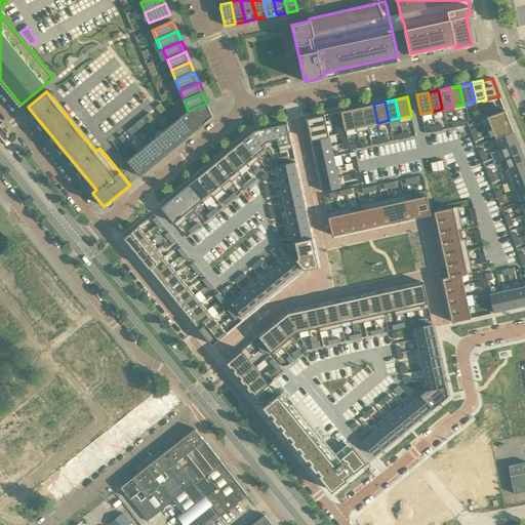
[(188,111),(182,116),(194,131),(212,116),(207,103),(188,111)]
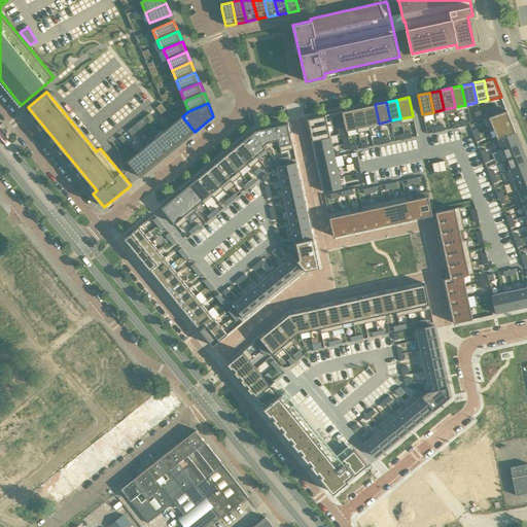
[(375,104),(364,106),(369,126),(379,124),(375,104)]
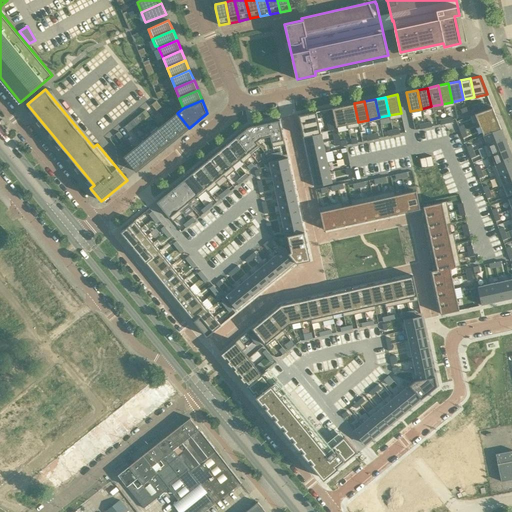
[(354,103),(343,106),(347,124),(358,122),(354,103)]
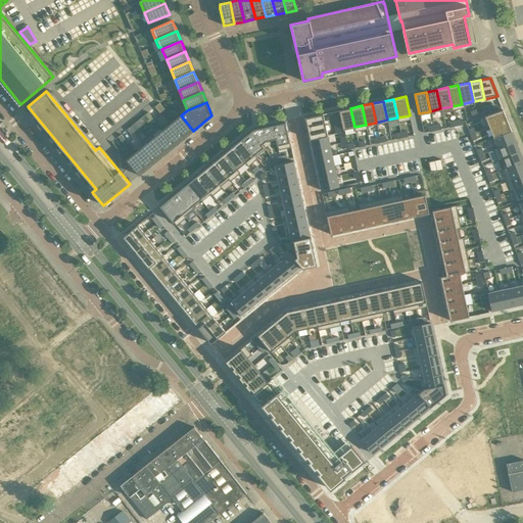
[(350,108),(339,110),(343,130),(354,127),(350,108)]
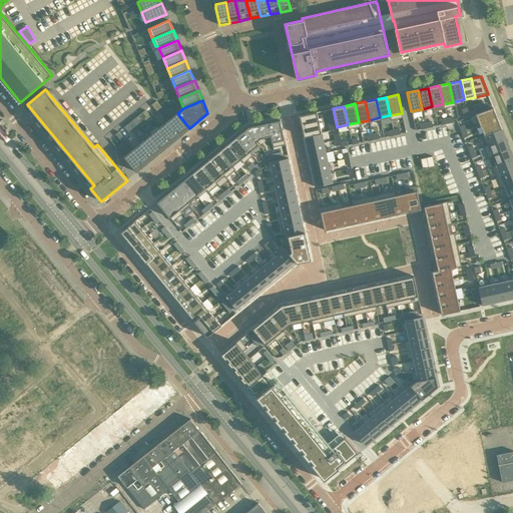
[(493,107),(476,114),(480,125),(497,118),(493,107)]
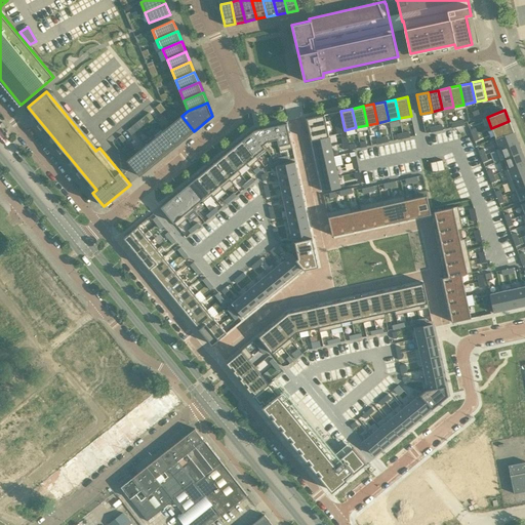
[(324,115),(307,119),(309,129),(311,139),(329,135),(326,125),(324,115)]
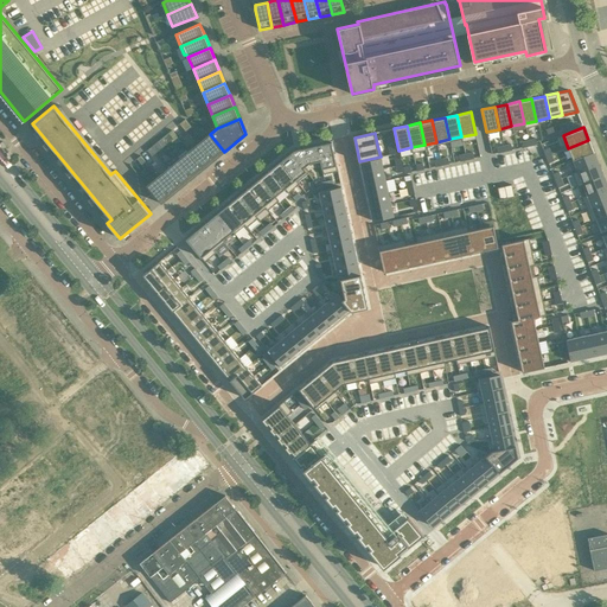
[(199,141),(199,142),(215,160),(224,152),(210,134),(199,141)]
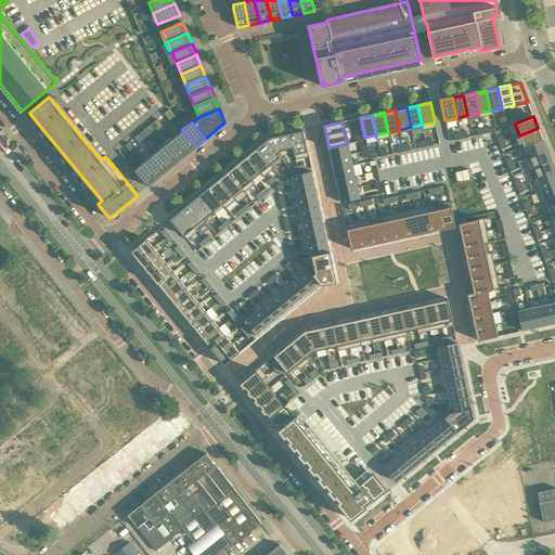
[(181,128),(170,136),(172,138),(186,154),(196,146),(182,130),(182,129),(181,128)]
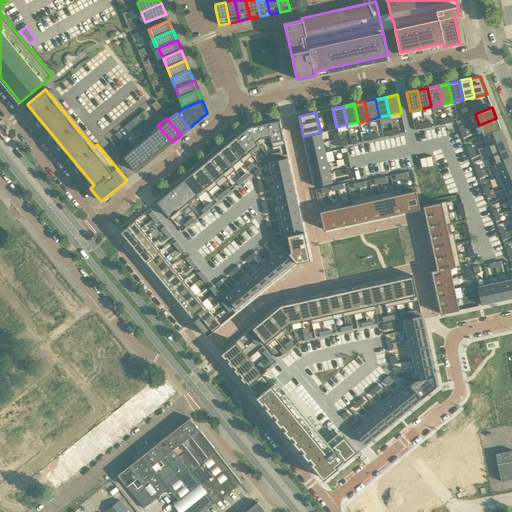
[(496,118),(479,125),(483,135),(500,128),(496,118)]
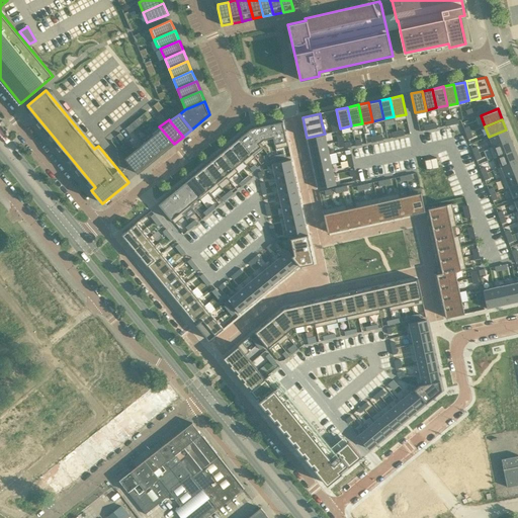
[(282,121),(270,123),(273,137),(275,144),(286,141),(282,121)]
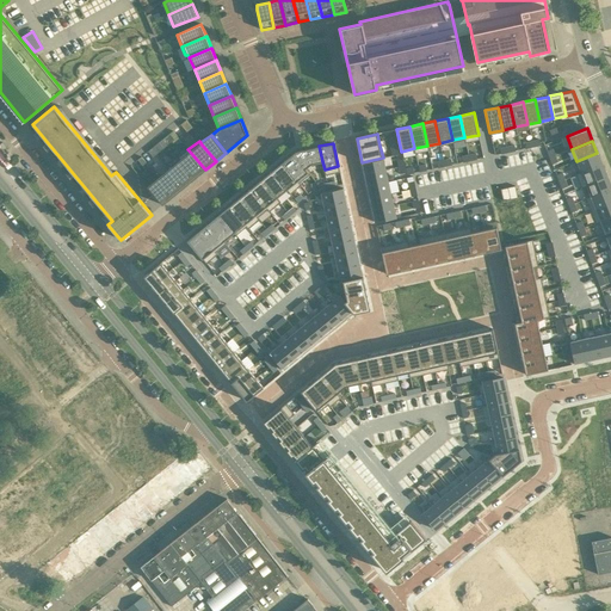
[(296,152),(294,153),(306,168),(310,165),(322,161),(319,146),(296,152)]
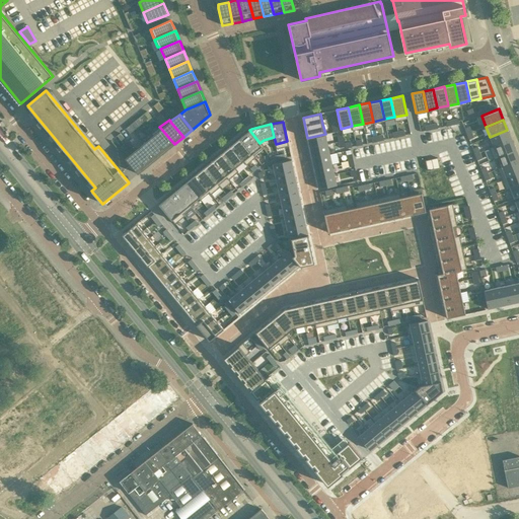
[(161,129),(152,136),(165,152),(174,144),(161,129)]
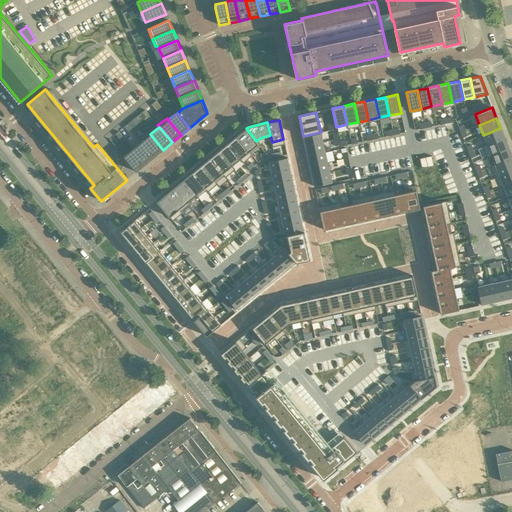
[(246,128),(236,136),(249,151),(259,144),(256,141),(246,128)]
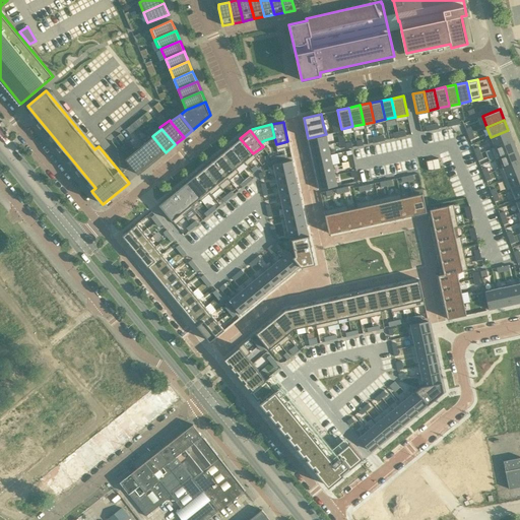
[(508,130),(491,137),(495,147),(513,140),(508,130)]
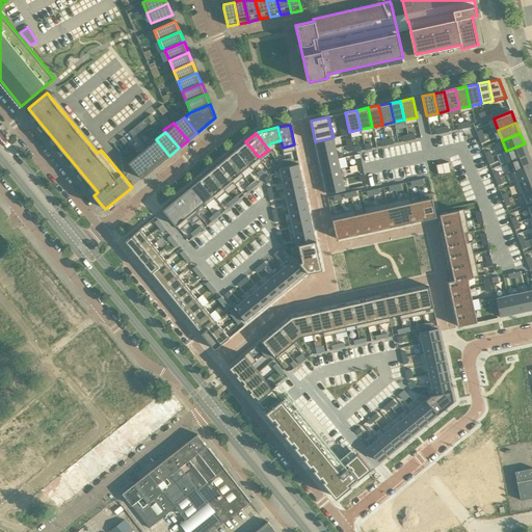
[(153,136),(143,143),(147,148),(160,163),(169,156),(156,139),(153,136)]
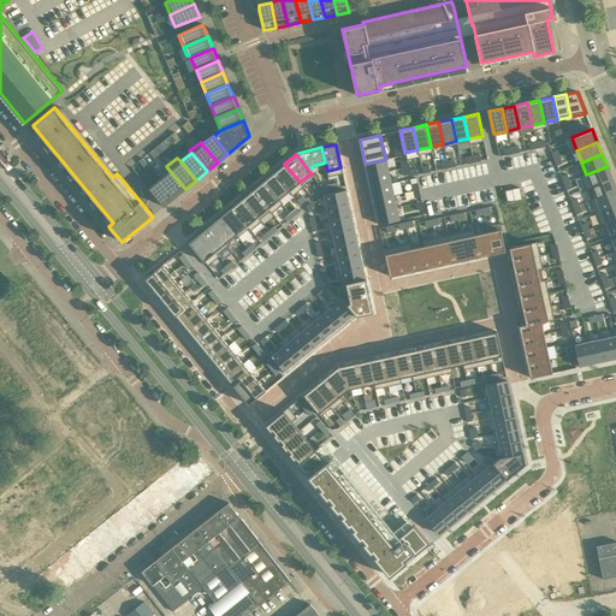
[(386,159),(365,164),(368,176),(389,171),(386,159)]
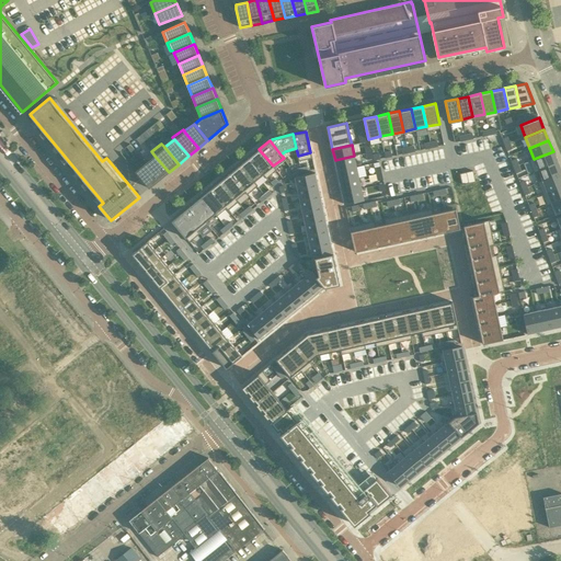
[(259,149),(250,157),(263,174),(273,165),(259,149)]
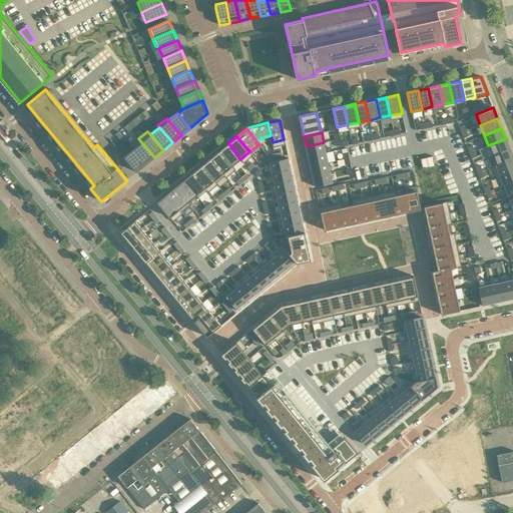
[(506,138),(488,145),(492,155),(510,148),(506,138)]
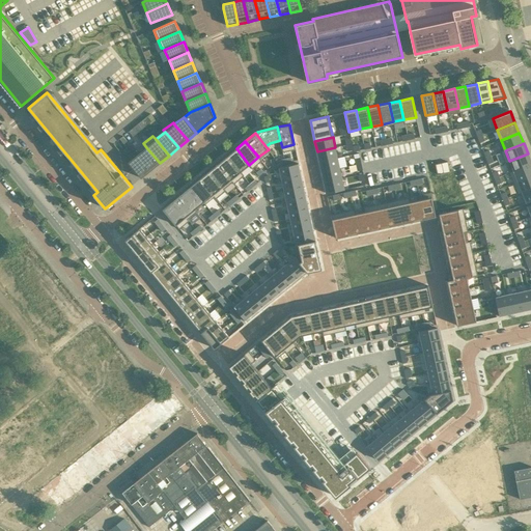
[(146,147),(138,155),(150,170),(160,163),(146,147)]
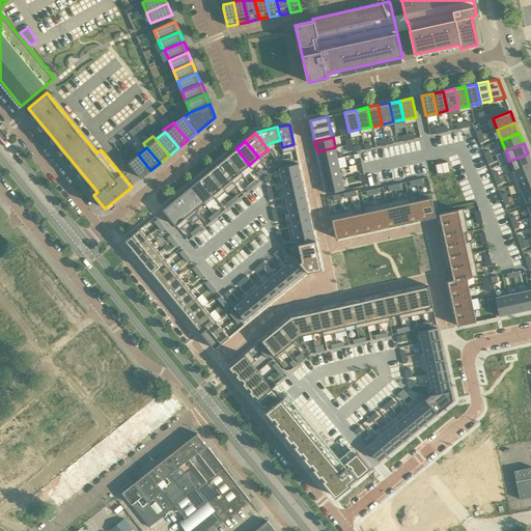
[(335,147),(317,151),(319,162),(337,158),(335,147)]
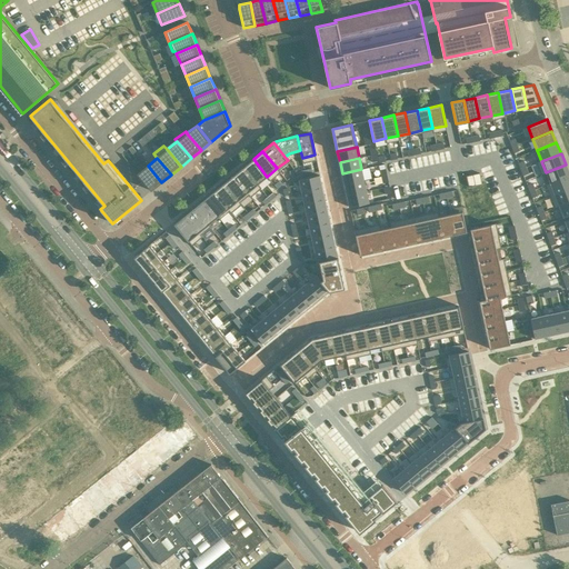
[(253,159),(243,167),(258,185),(267,177),(253,159)]
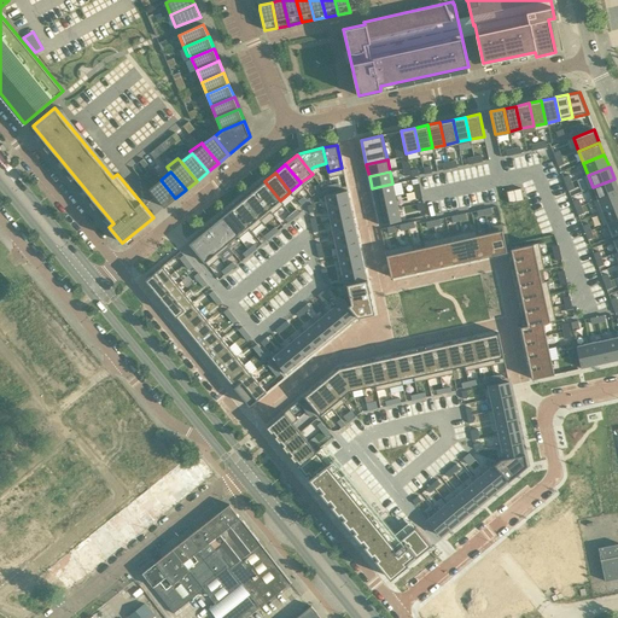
[(617,188),(614,179),(593,187),(598,199),(617,191),(617,188)]
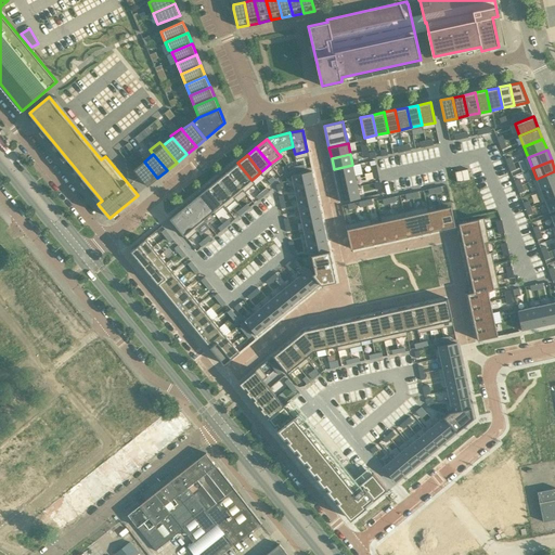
[(144,162),(133,169),(147,186),(157,178),(144,162)]
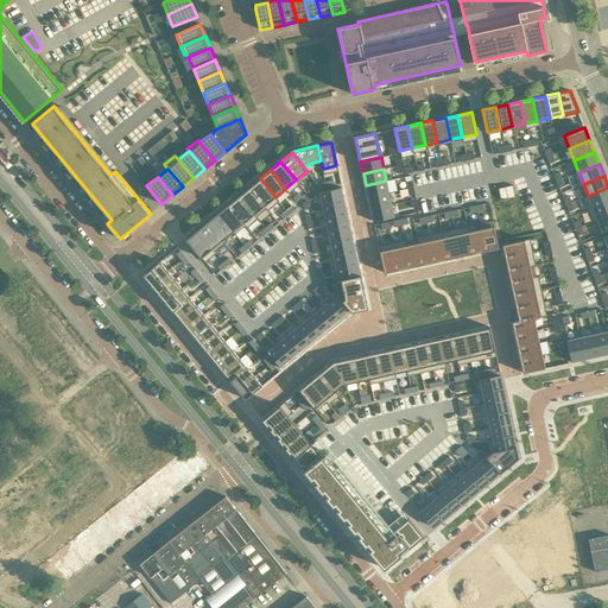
[(260,178),(249,188),(265,206),(276,197),(260,178)]
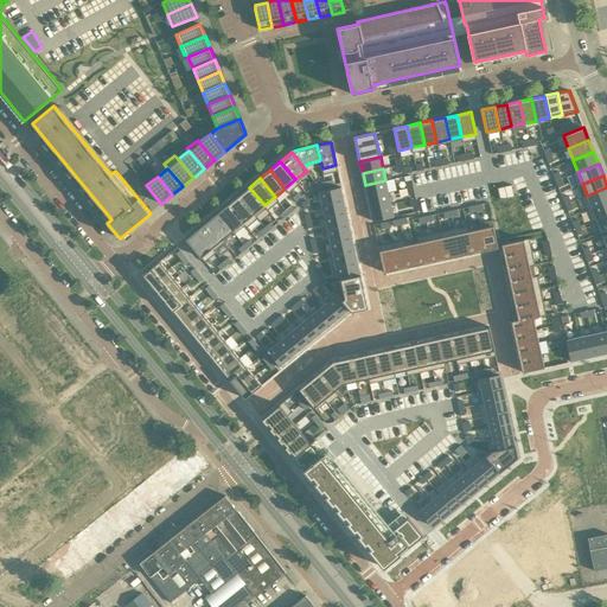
[(385,180),(365,185),(368,197),(388,192),(396,190),(394,179),(385,180)]
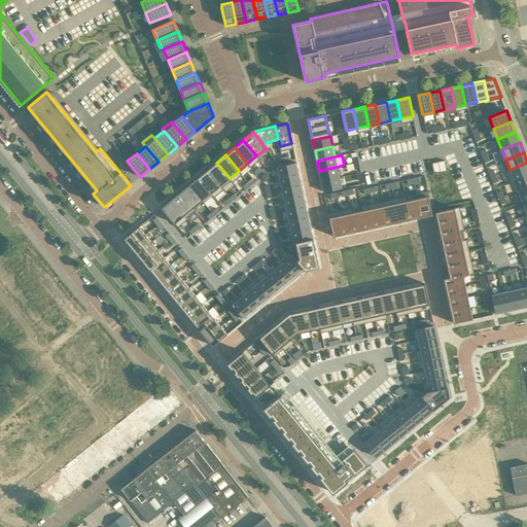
[(295,162),(277,166),(279,177),(299,173),(295,162)]
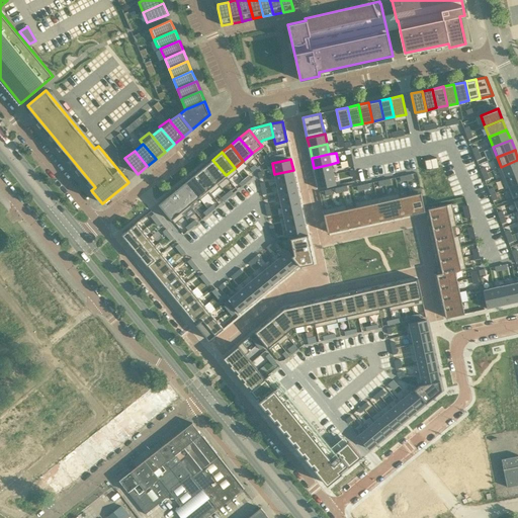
[(212,160),(203,167),(217,182),(226,175),(212,160)]
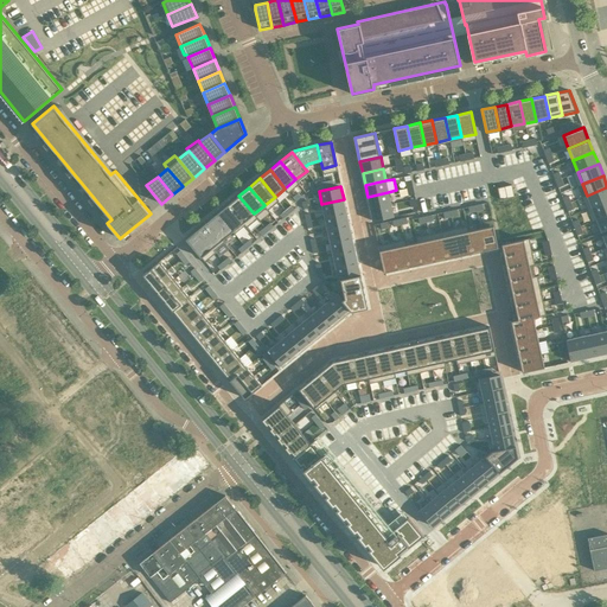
[(606,187),(587,196),(592,208),(606,200),(606,187)]
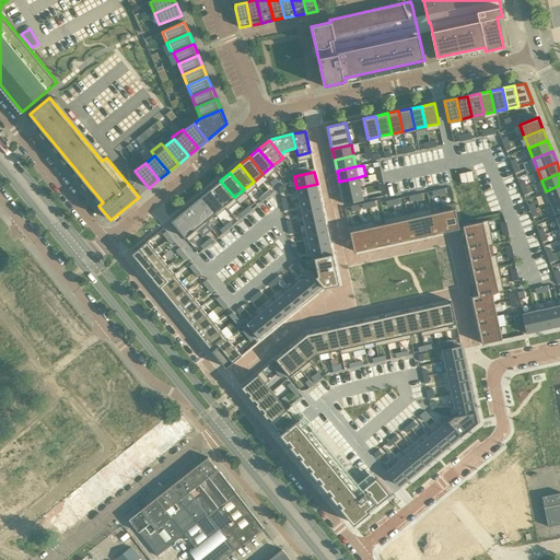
[(358,177),(339,182),(341,193),(362,188),(359,177),(358,177)]
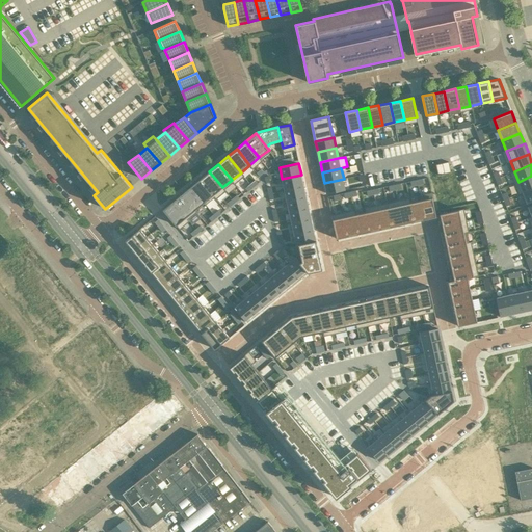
[(209,171),(200,179),(213,195),(222,187),(209,171)]
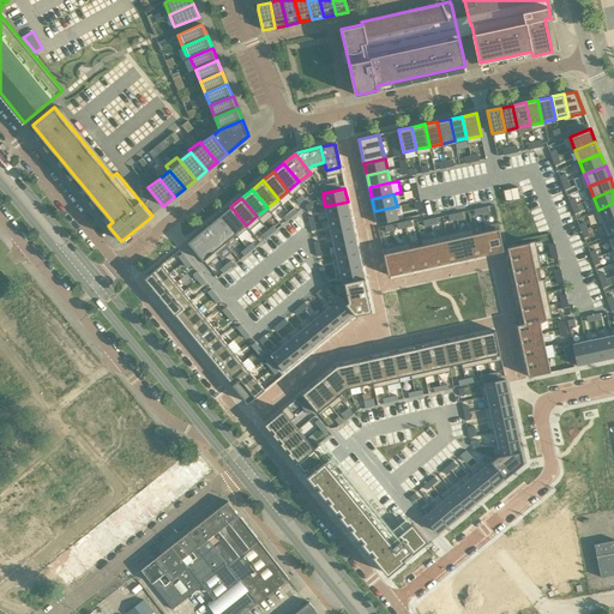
[(348,202),(325,206),(329,220),(350,215),(348,202)]
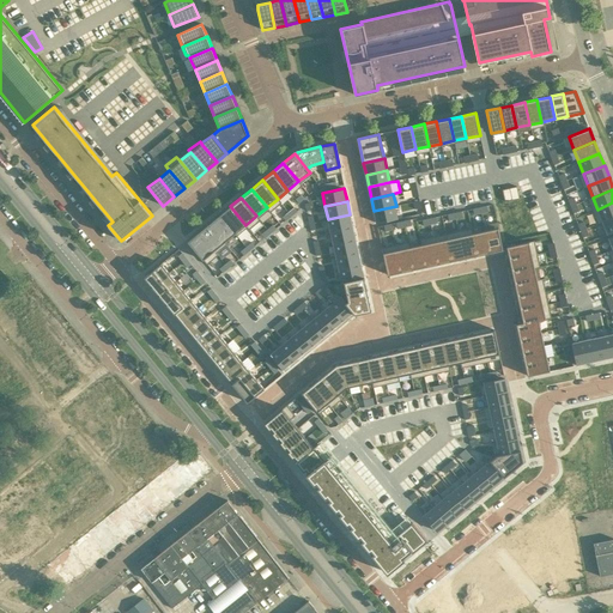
[(612,202),(598,210),(602,222),(612,217),(612,202)]
